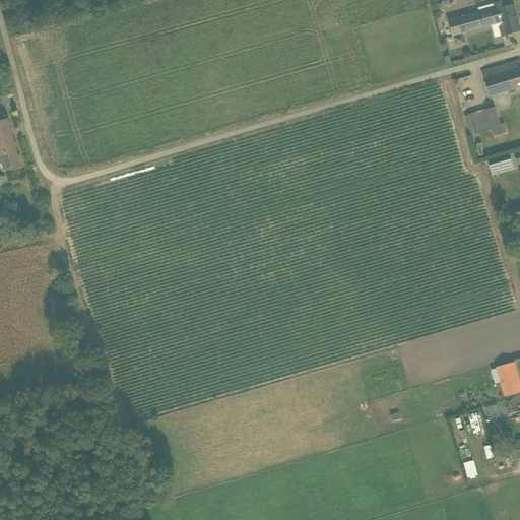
[(519,30),(513,6),(508,7),(506,1),(494,4),(495,7),(478,12),(478,13),(448,21),(452,37),(503,22),(504,26),(500,28),(502,37),(506,36),(519,30)]
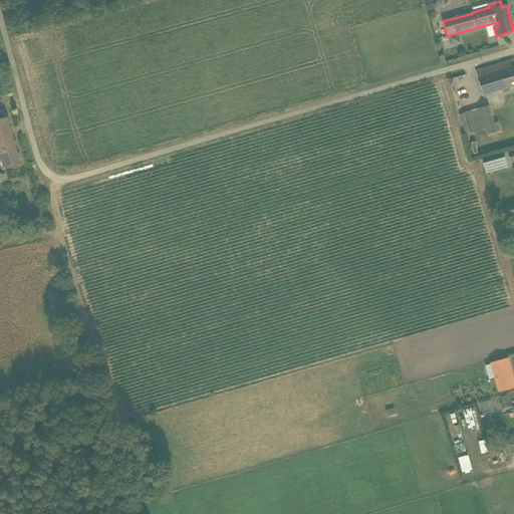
[(509,61),(477,71),(484,95),(510,87),(513,85),(513,67),(511,69),(509,61)]
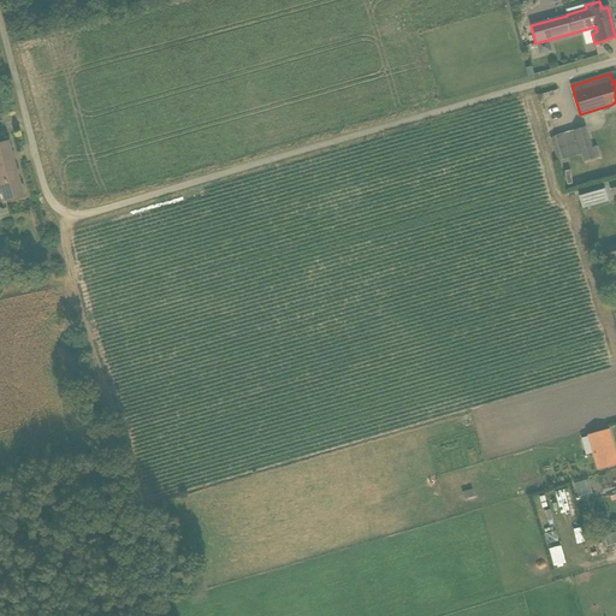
[(592,148),(590,138),(554,149),(557,161),(581,154),(584,163),(600,158),(597,147),(592,148)]
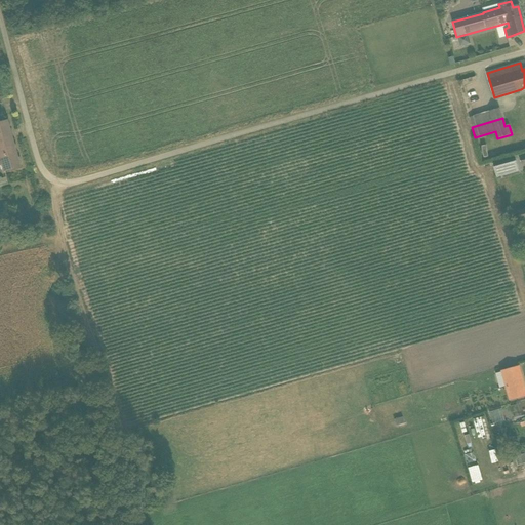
[(17,158),(7,121),(0,122),(0,163),(0,164),(3,164),(5,171),(21,167),(19,165),(22,164),(19,157),(17,158)]
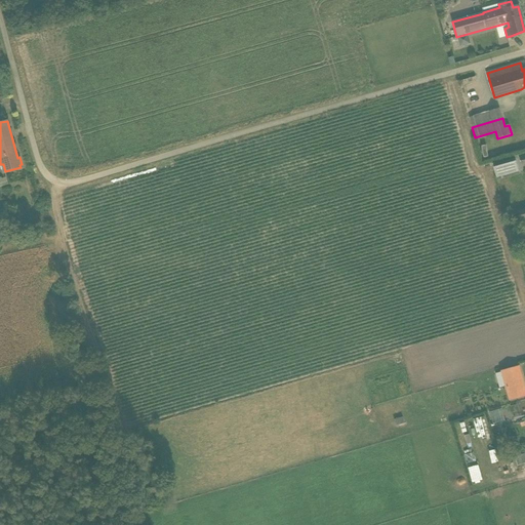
[(517,168),(516,160),(494,166),(495,174),(517,168)]
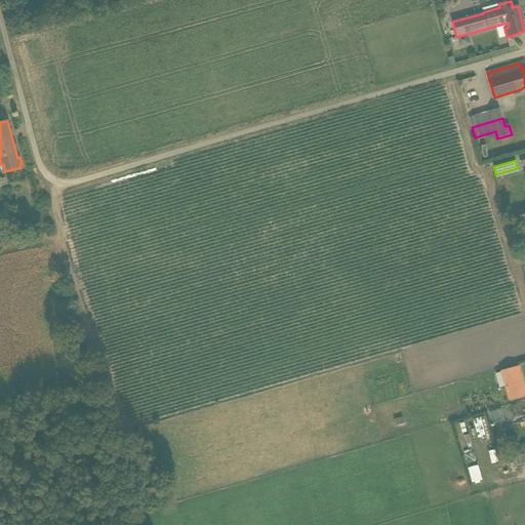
[(500,371),(509,401),(524,396),(524,388),(519,366),(500,371)]
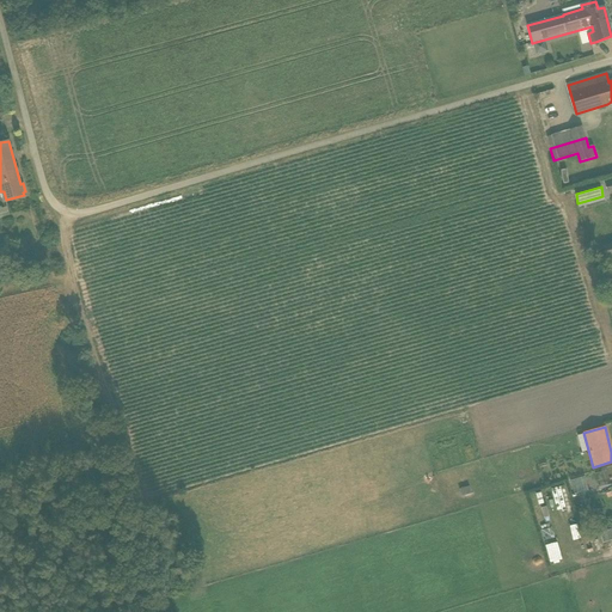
[(603,543),(611,540),(611,528),(600,532),(603,543)]
